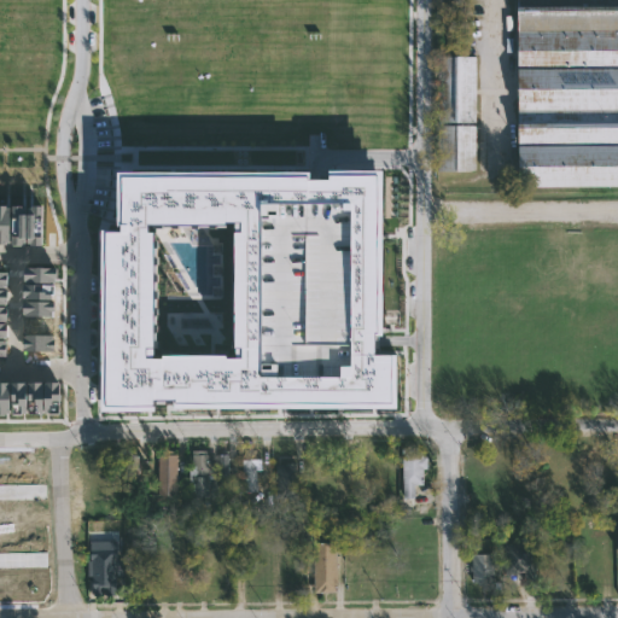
[(617,186),(518,187),(518,0),(617,0),(617,186)]
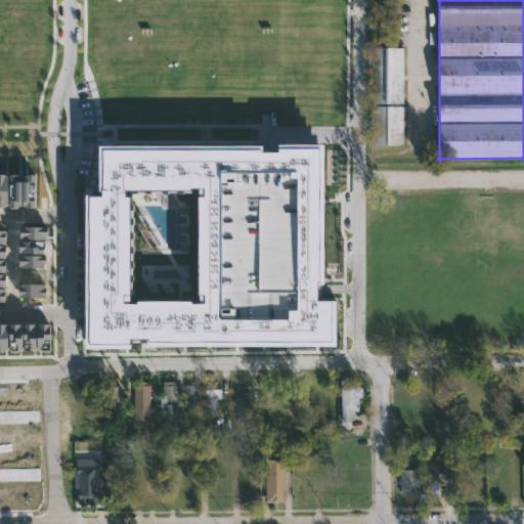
[(405,102),(374,102),(374,46),(406,46),(405,102)]
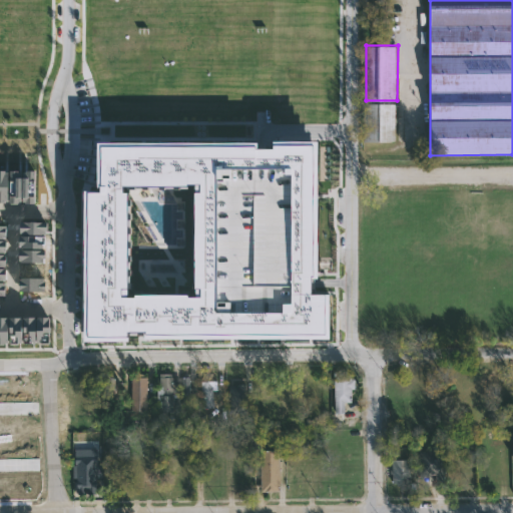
[(397,141),(366,141),(366,103),(397,103),(397,141)]
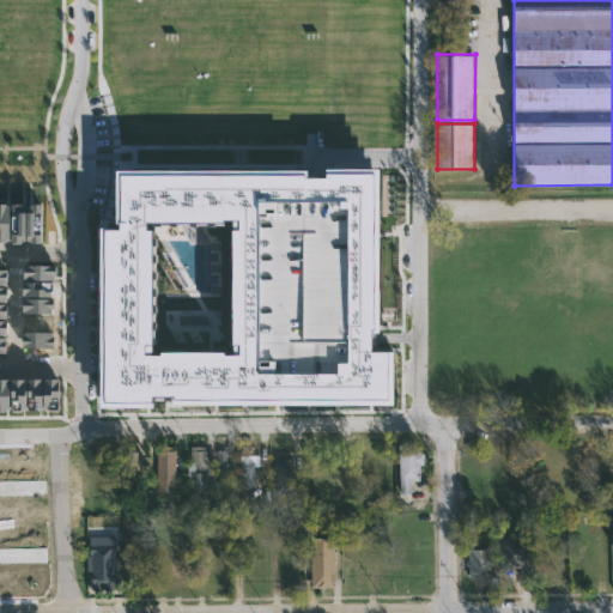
[(117,234),(117,174),(259,175),(259,200),(259,374),(349,374),(350,346),(374,347),(374,352),(387,352),(387,362),(392,362),(390,400),(153,400),(152,407),(102,407),(102,234),(117,234)]
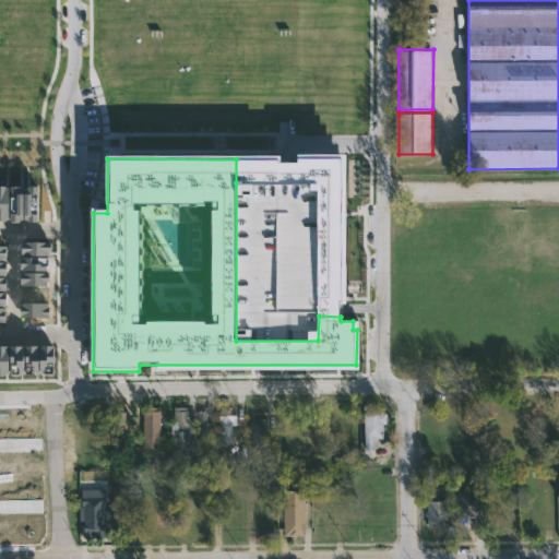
[(236,182),(319,183),(319,316),(318,341),(236,341),(236,182)]
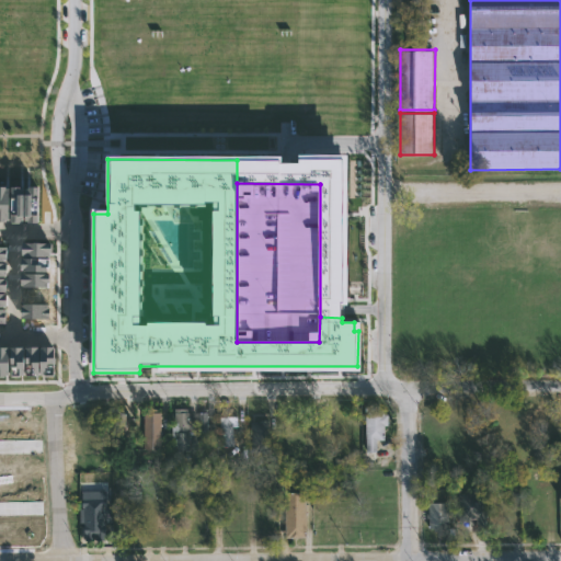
[(0,185),(4,185),(6,187),(8,187),(9,219),(4,220),(4,221),(0,221),(0,185)]
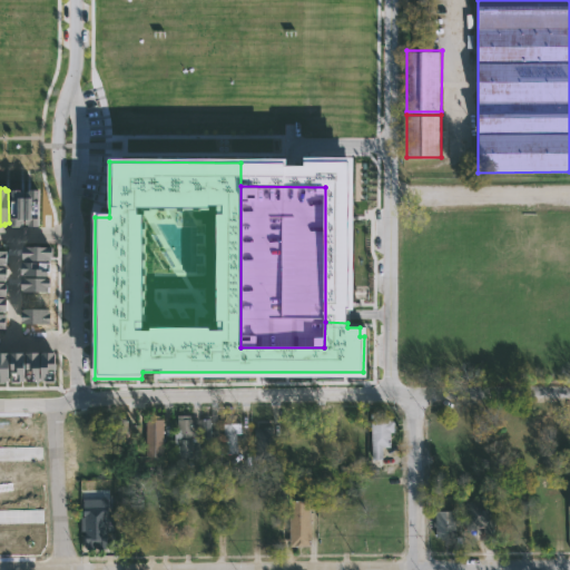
[(25,219),(31,219),(31,218),(38,218),(38,189),(30,189),(30,197),(25,197),(25,219)]
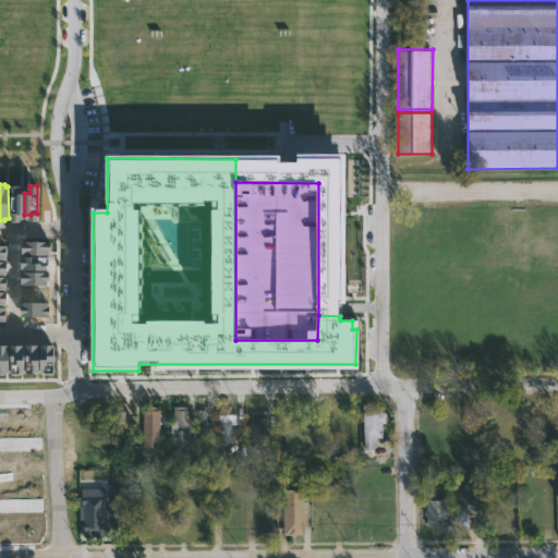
[(23,215),(16,215),(16,214),(11,214),(11,186),(17,186),(17,193),(23,193),(23,215)]
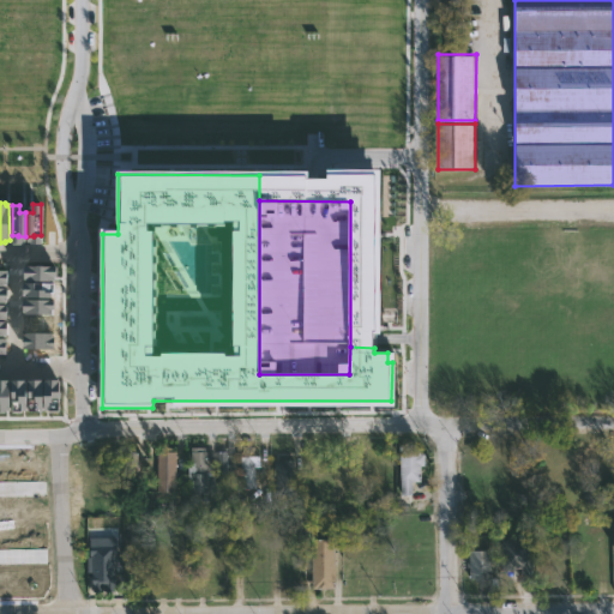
[(0,379),(7,379),(7,381),(8,381),(10,410),(5,410),(5,413),(0,413),(0,379)]
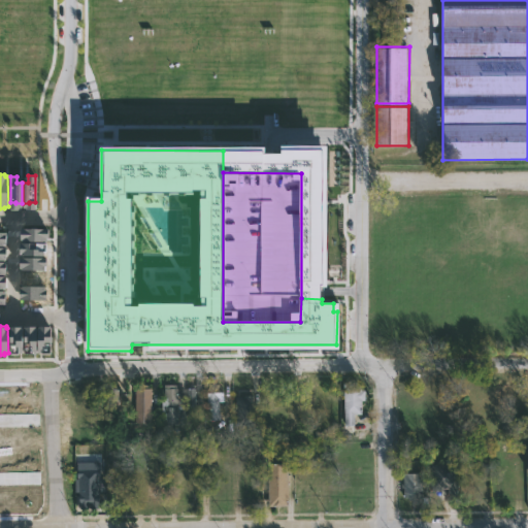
[(8,327),(20,327),(20,329),(22,328),(23,354),(18,354),(18,347),(14,347),(14,343),(9,343),(8,327)]
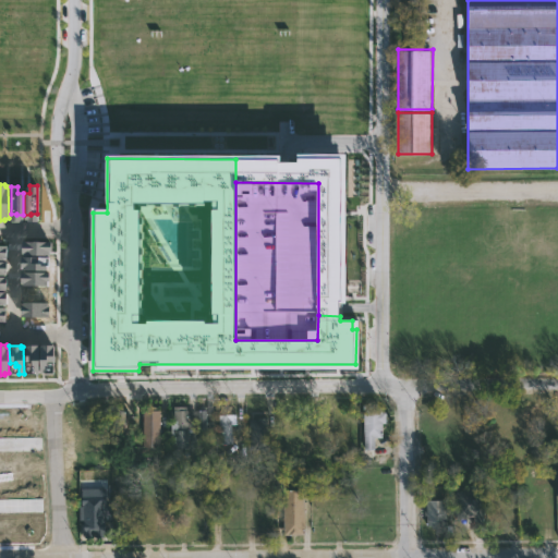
[(168,402),(168,415),(160,416),(160,448),(145,448),(145,410),(149,410),(149,407),(157,407),(157,410),(160,410),(161,402),(168,402)]
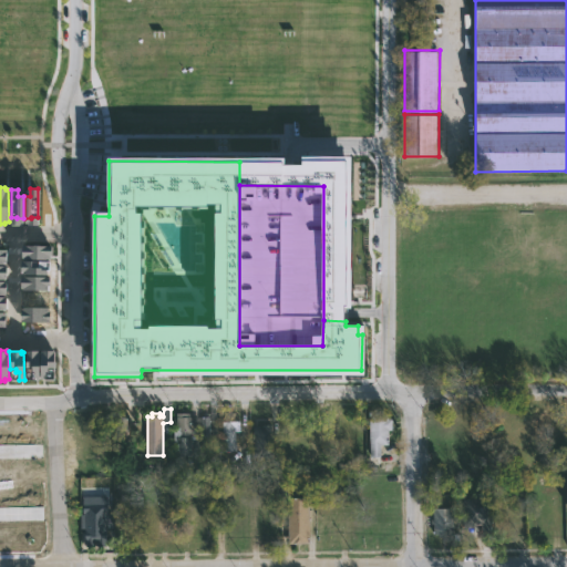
[(390,411),(391,419),(394,419),(394,430),(390,430),(391,444),(382,444),(382,456),(371,456),(370,411),(390,411)]
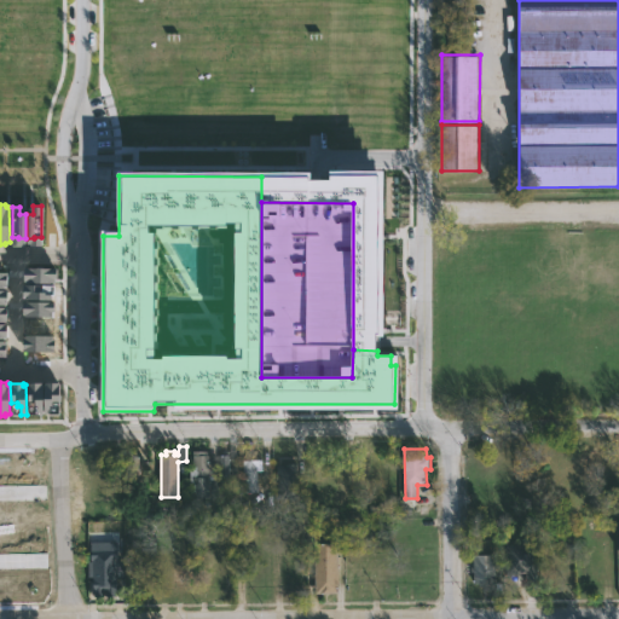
[(203,450),(203,455),(210,455),(210,466),(218,466),(218,490),(208,490),(208,498),(194,498),(194,455),(196,455),(196,450),(203,450)]
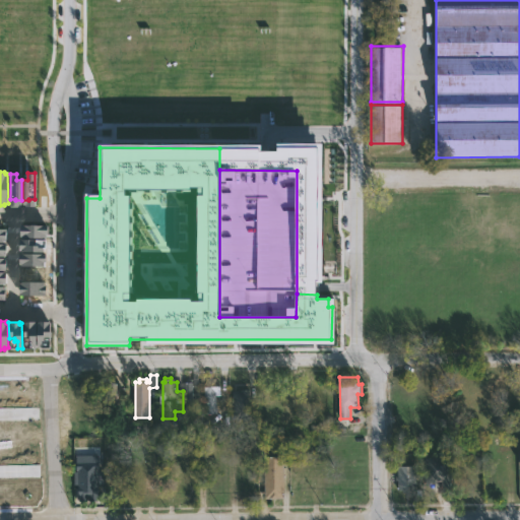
[(216,378),(217,381),(221,380),(222,395),(216,395),(218,413),(207,414),(204,382),(212,381),(212,379),(216,378)]
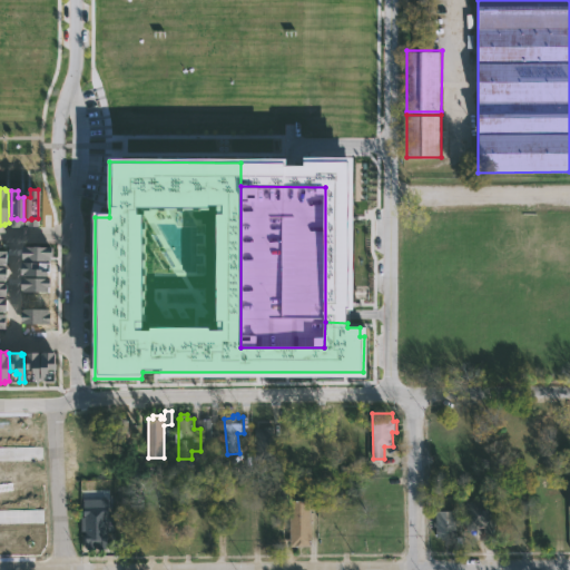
[(212,419),(212,431),(220,431),(220,444),(210,444),(210,448),(203,448),(203,443),(202,443),(202,419),(212,419)]
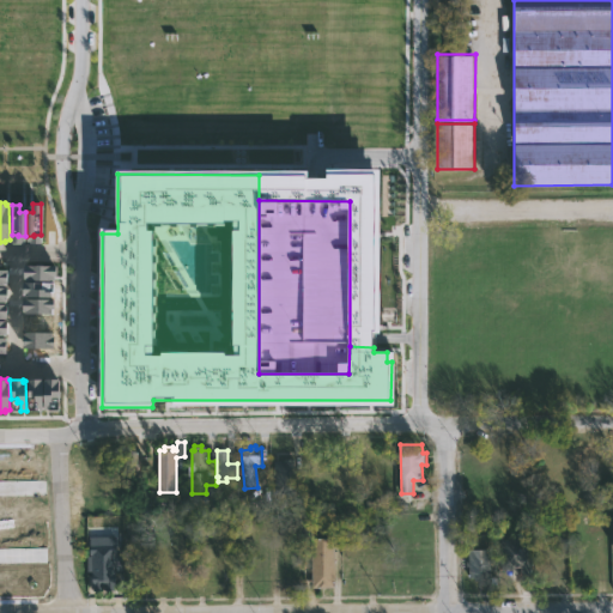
[(139,487),(121,487),(121,451),(139,451),(139,487)]
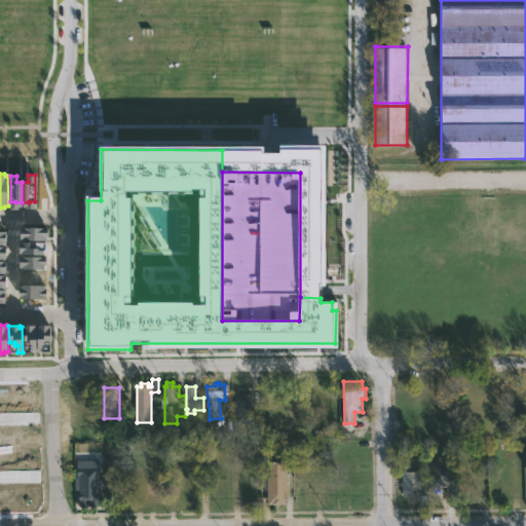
[(252,395),(234,395),(235,424),(253,423),(252,395)]
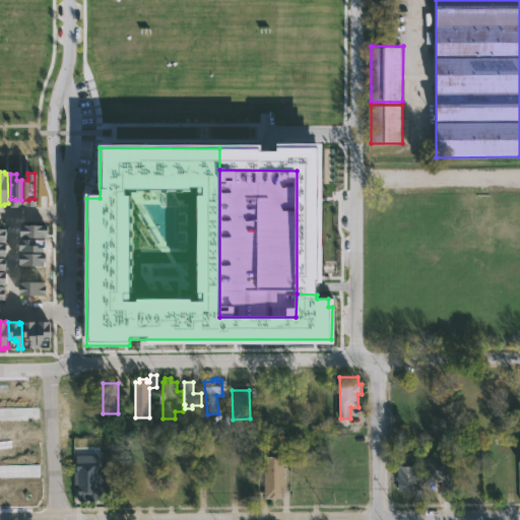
[(271,498),(264,498),(265,456),(284,456),(284,498),(271,498)]
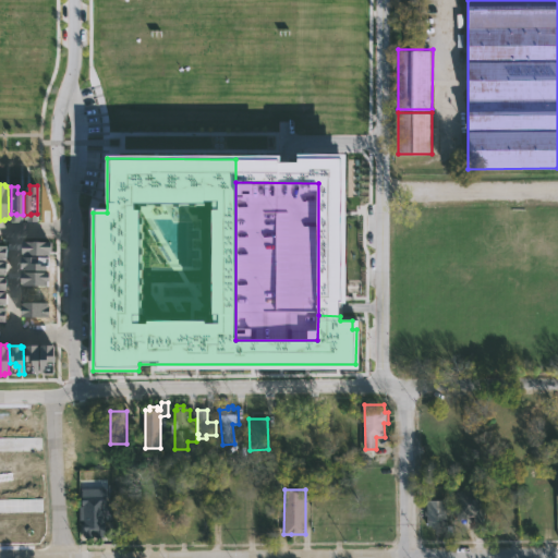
[(486,489),(486,524),(475,524),(475,516),(469,516),(469,519),(457,519),(457,490),(486,489)]
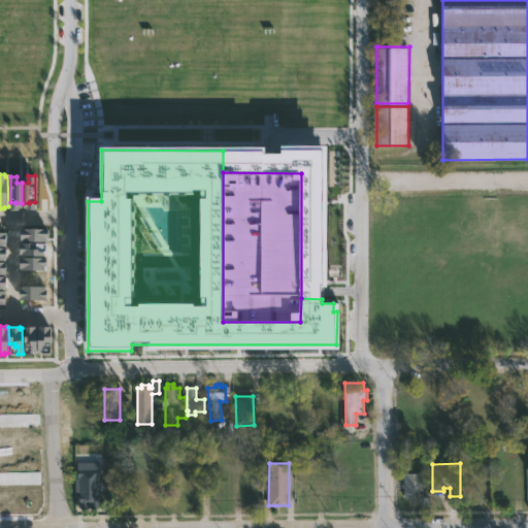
[(101,477),(100,508),(93,508),(93,504),(90,504),(90,508),(83,508),(83,504),(79,504),(78,468),(101,468),(101,477)]
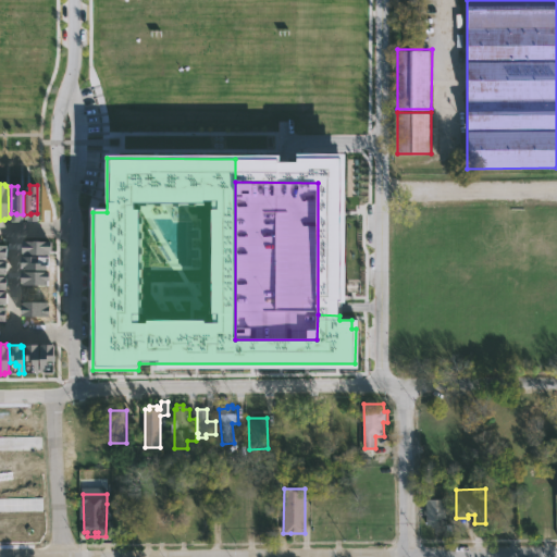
[(448,524),(442,524),(442,528),(433,528),(433,524),(428,524),(428,499),(447,498),(448,524)]
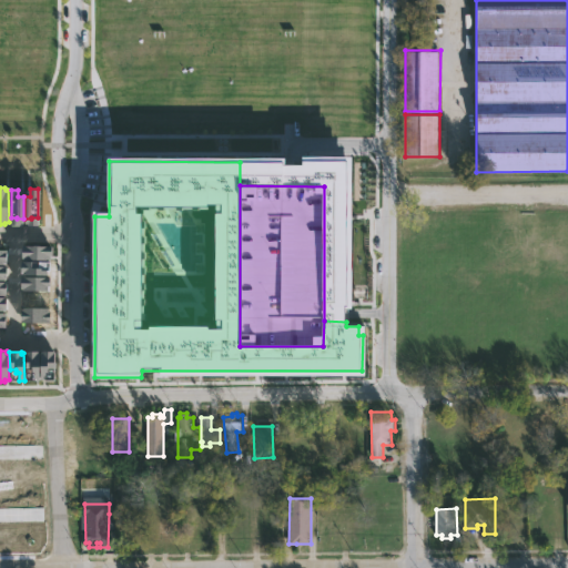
[(342,517),(342,541),(337,541),(337,547),(328,547),(328,541),(323,541),(322,540),(323,516),(342,517)]
